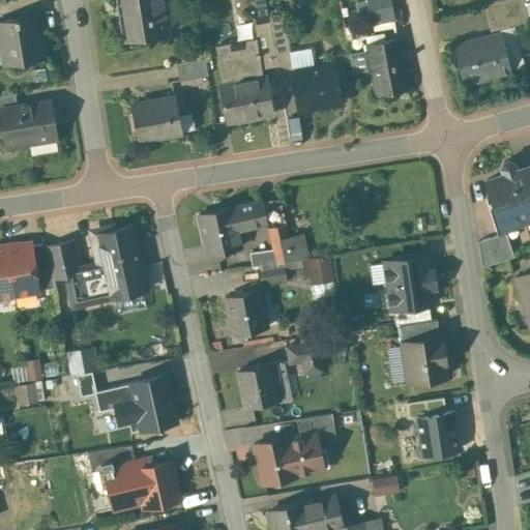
[(162,0),(121,0),(127,38),(167,32),(162,0)]
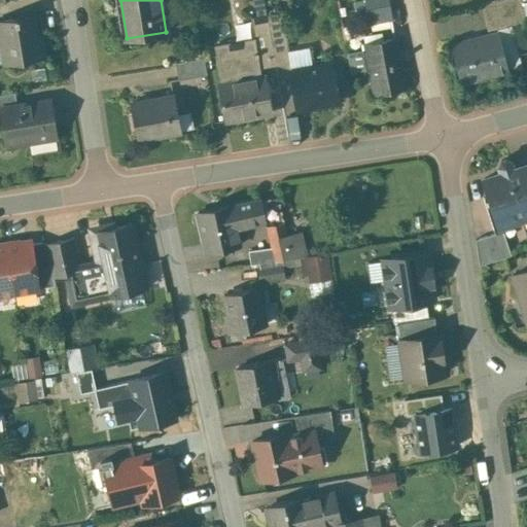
[(387,0),(363,0),(369,22),(391,18),(387,0)]
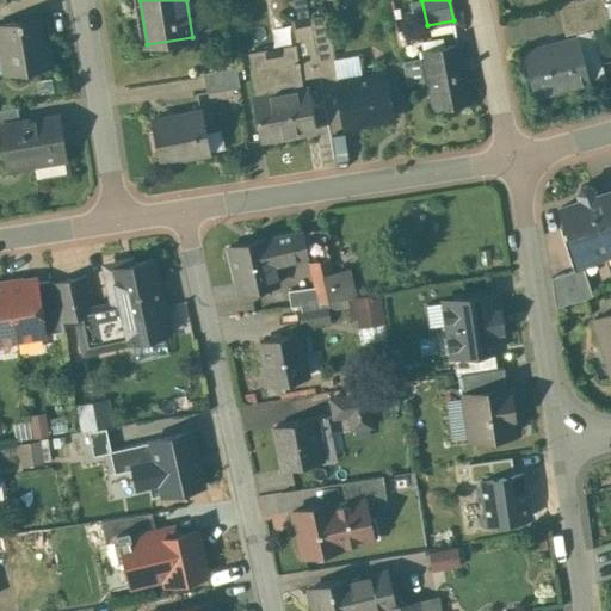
[(610,0),(566,0),(556,2),(565,35),(609,24),(606,13),(610,12),(610,0)]
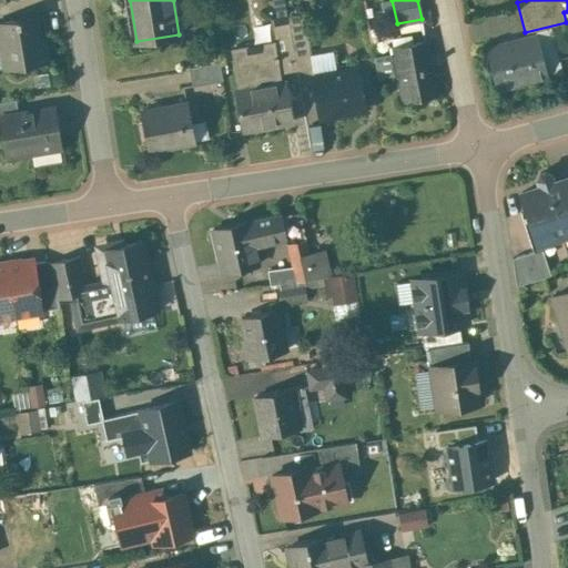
[(304,13),(287,16),(291,33),(296,70),(313,68),(304,13)]
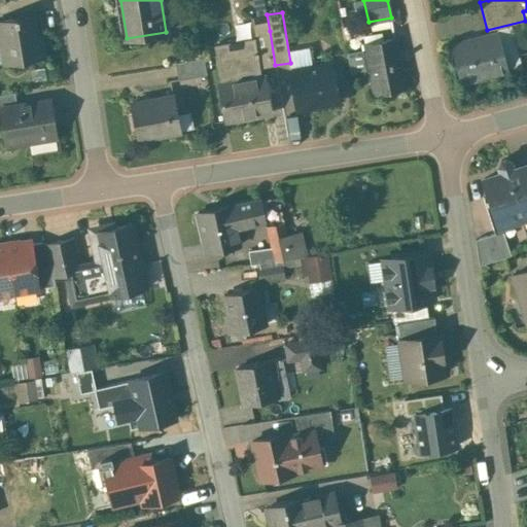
[(267,14),(250,18),(253,32),(253,33),(270,31),(267,14)]
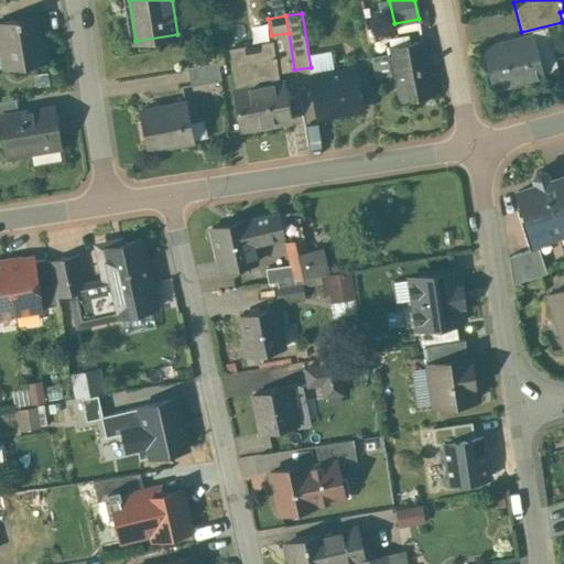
[(35,18),(19,20),(19,19),(0,21),(0,58),(1,68),(46,61),(42,36),(39,38),(35,18)]
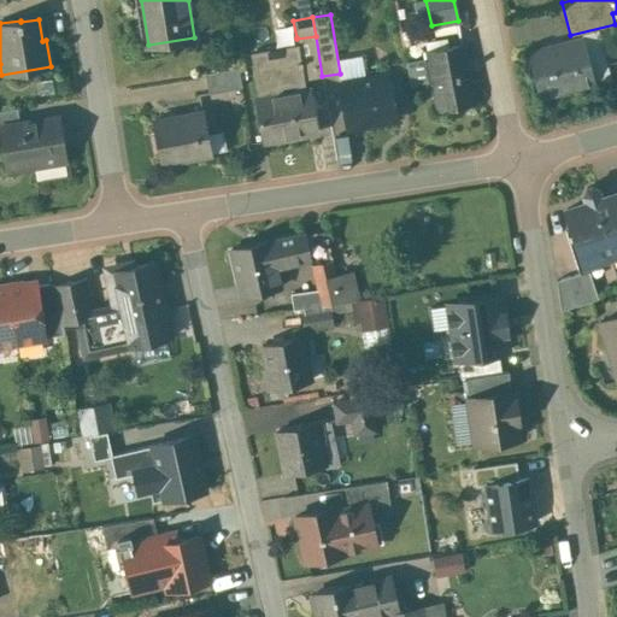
[(316,36),(297,39),(297,37),(295,37),(297,45),(300,63),(303,80),(322,76),(316,36)]
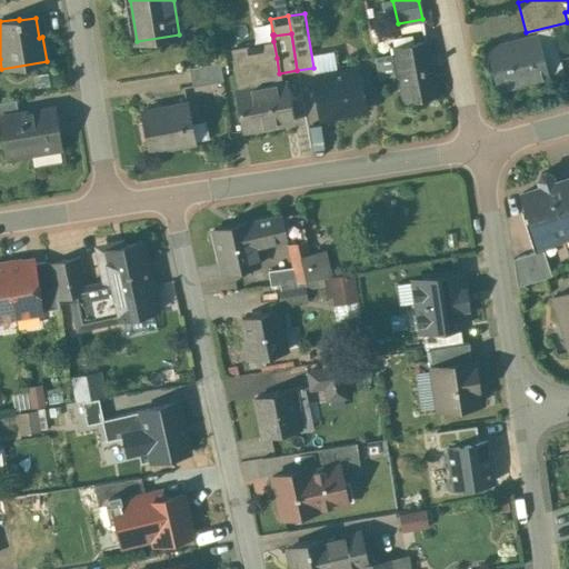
[(537,35),(487,48),(498,89),(547,76),(537,35)]
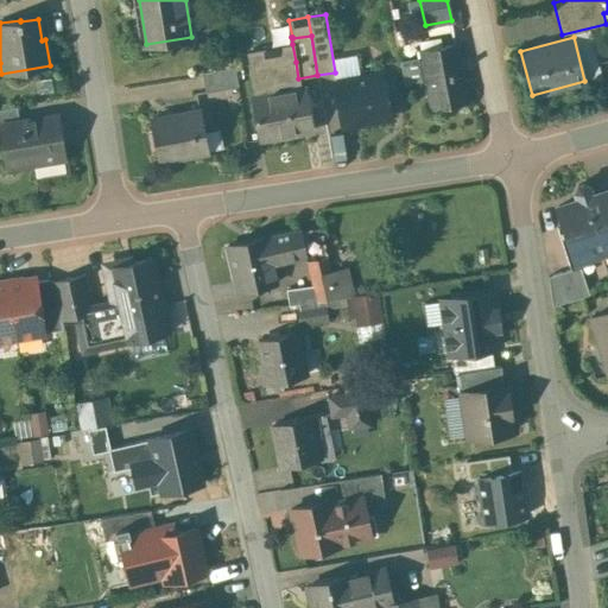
[(292,44),(246,52),(249,70),(296,62),(292,44)]
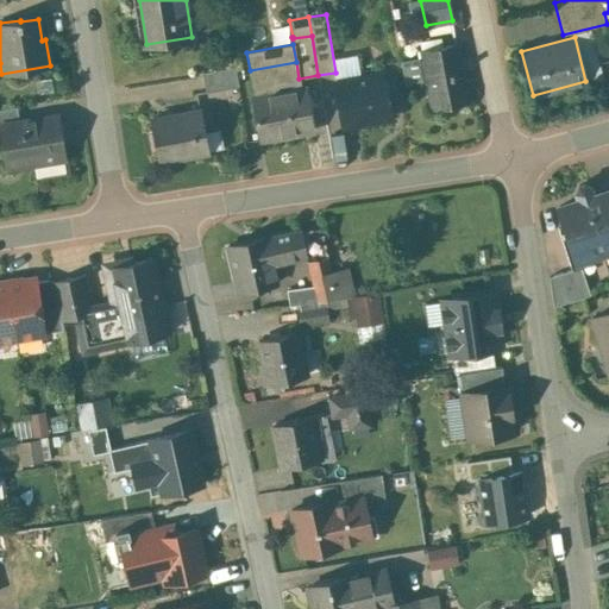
[(457,44),(420,51),(432,110),(469,102),(457,44)]
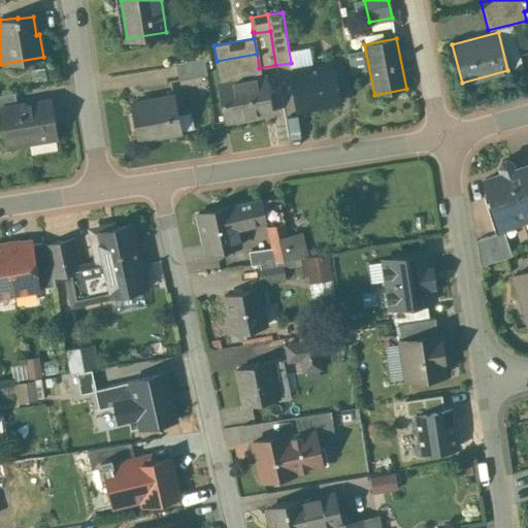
[(217,61),(221,84),(218,85),(225,122),(244,118),(244,117),(269,111),(269,113),(271,113),(265,75),(241,80),(240,75),(254,73),(253,69),(259,68),(257,54),(217,61)]
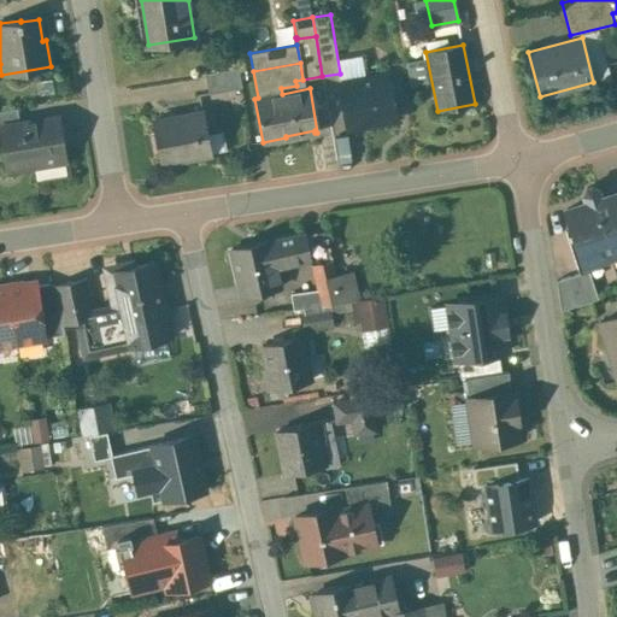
[(238,68),(205,74),(207,93),(241,87),(238,68)]
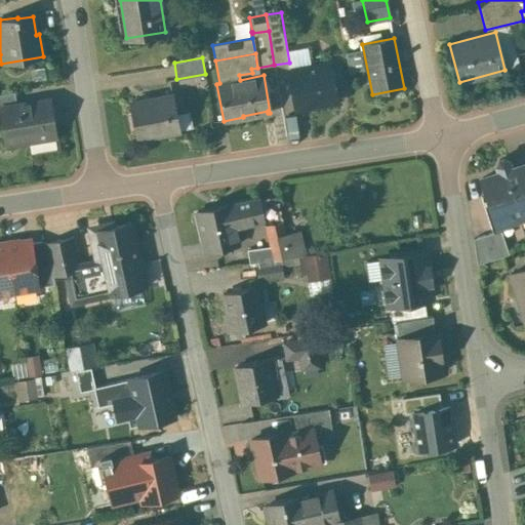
[(330,64),(288,72),(294,108),(337,101),(330,64)]
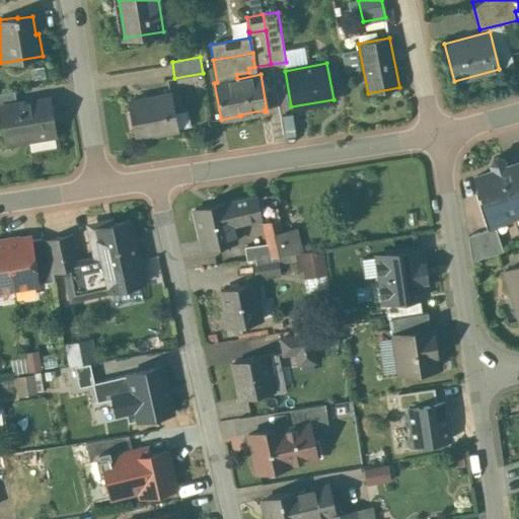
[(14,90),(0,92),(0,105),(16,103),(14,90)]
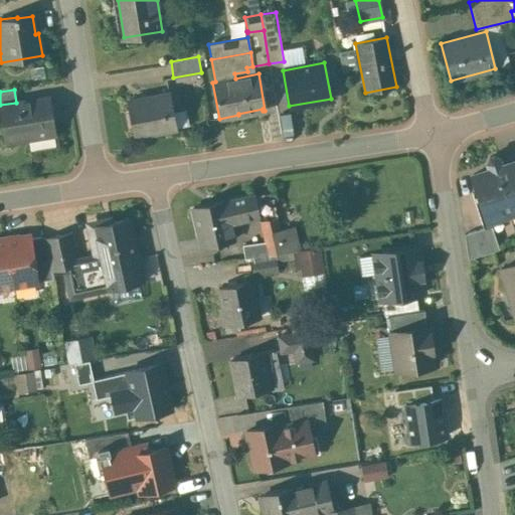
[(169,94),(128,101),(135,137),(176,129),(169,94)]
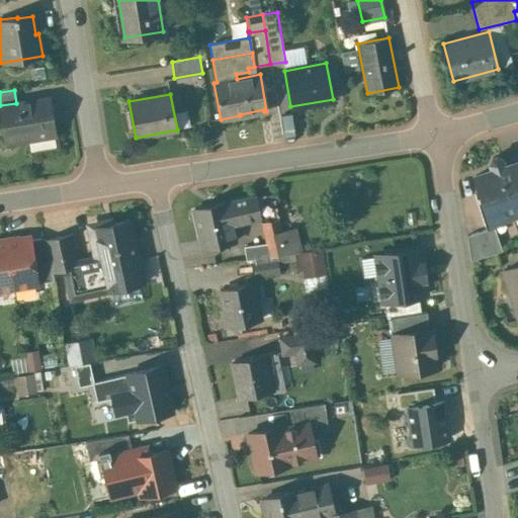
[(16,103),(0,105),(0,107),(6,143),(7,142),(7,141),(27,138),(27,139),(55,135),(49,98),(16,103)]
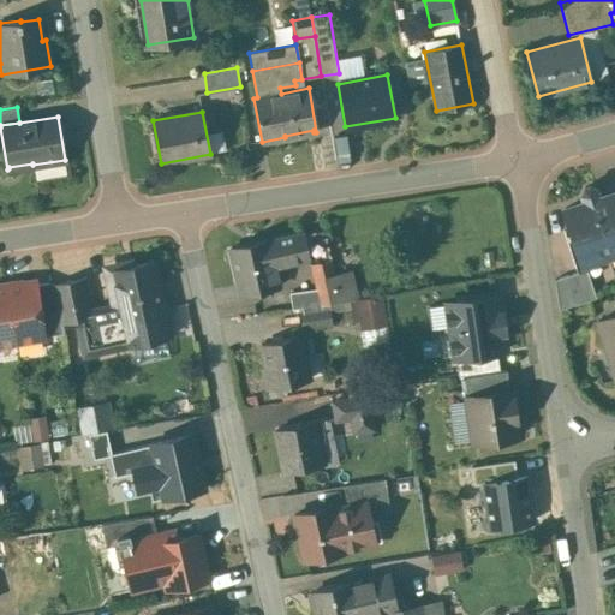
[(596,189),(589,185),(584,187),(580,193),(584,203),(598,198),(596,189)]
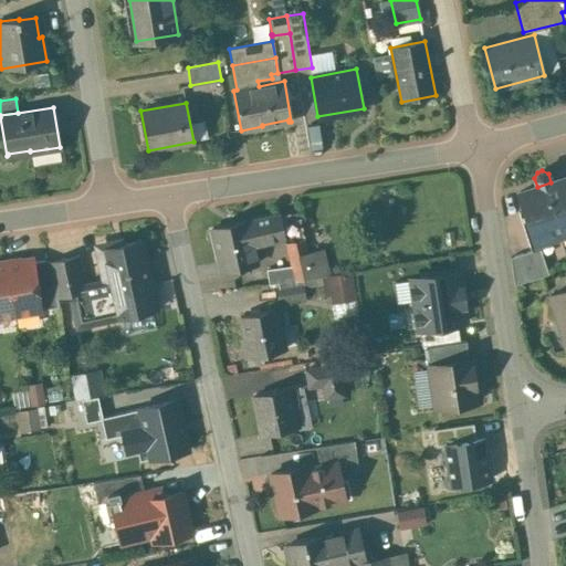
[(537,187),(519,192),(534,243),(565,232),(565,177),(551,182),(537,187)]
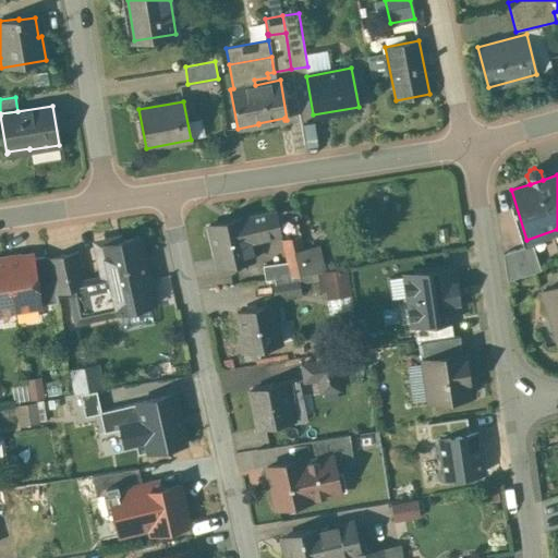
[(208,228),(218,267),(253,259),(249,242),(277,237),(273,214),(244,220),(244,219),(208,228)]
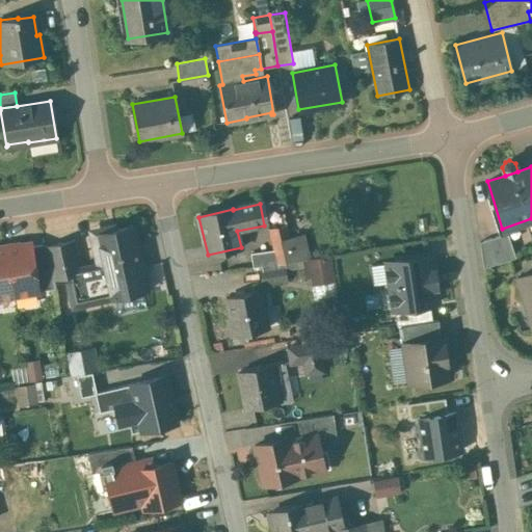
[(286,225),(270,229),(274,250),(277,262),(293,259),(286,225)]
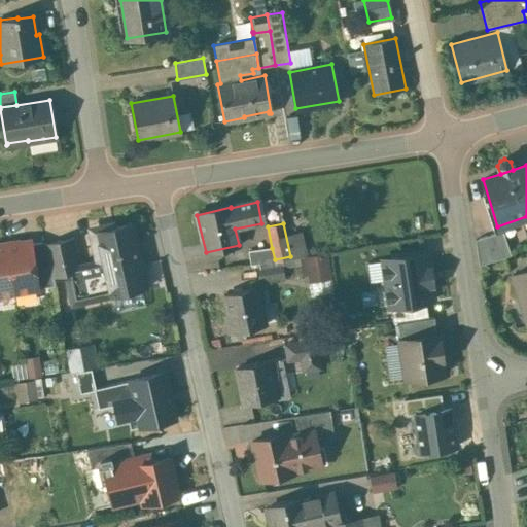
[(73,238),(44,244),(50,271),(53,278),(66,275),(72,304),(146,288),(132,224),(95,233),(101,260),(78,265),(73,238)]
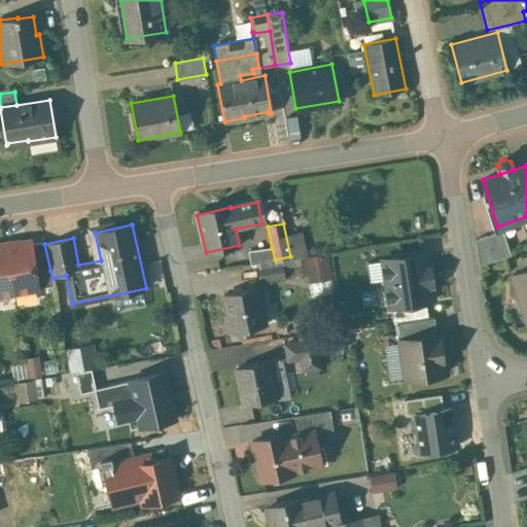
[(502,231),(475,240),(479,266),(511,255),(502,231)]
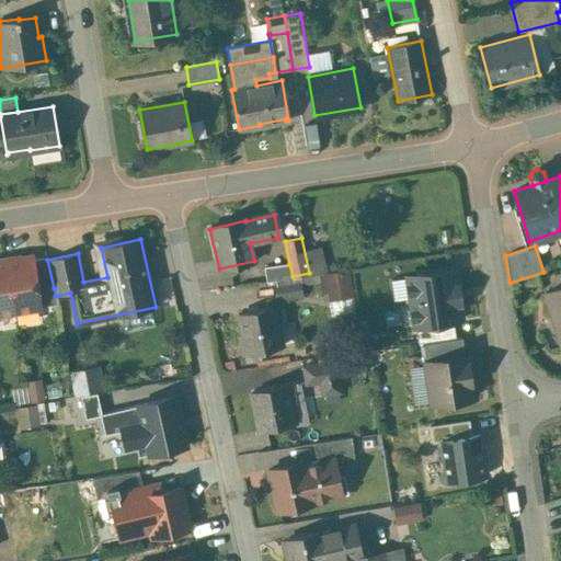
[(32,256),(7,261),(14,311),(39,308),(37,290),(32,260),(32,256)]
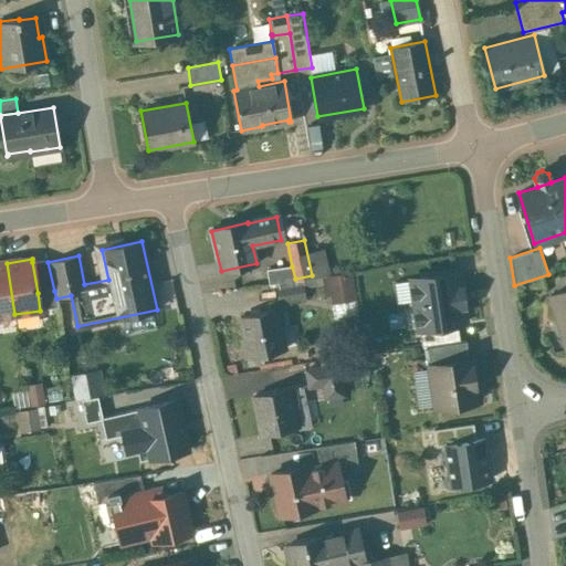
[(48,260),(32,262),(38,293),(54,291),(48,262),(48,260)]
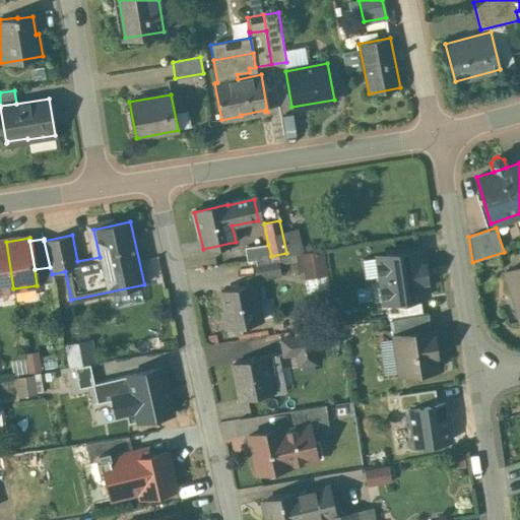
[(6,242),(0,242),(0,290),(13,288),(6,242)]
